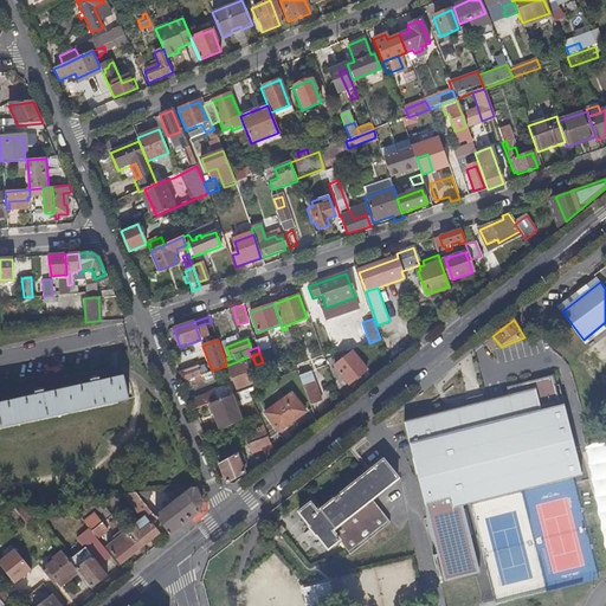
[(367,371),(354,353),(335,367),(348,385),(367,371)]
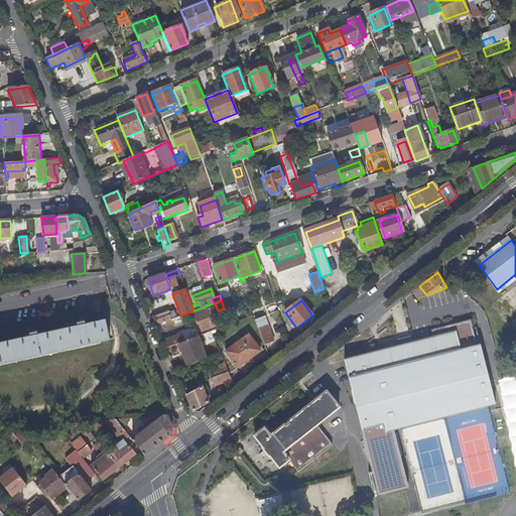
[(268,313),(277,310),(274,302),(265,305),(268,313)]
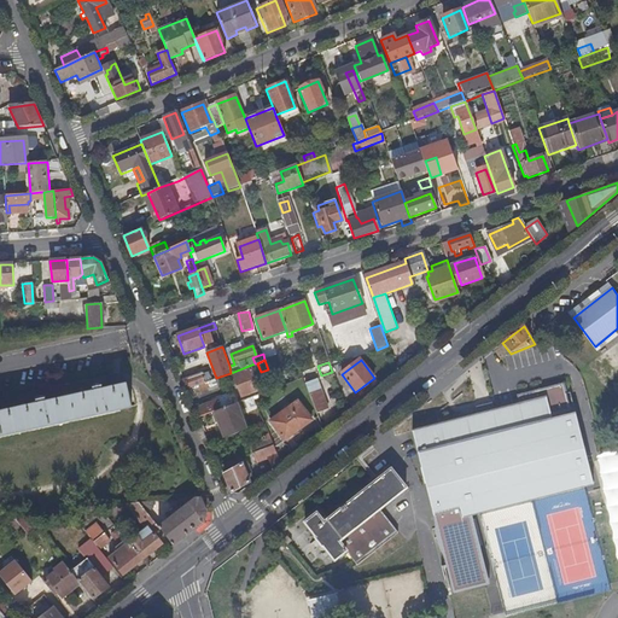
[(242,397),(258,391),(251,374),(258,372),(256,367),(233,375),(242,397)]
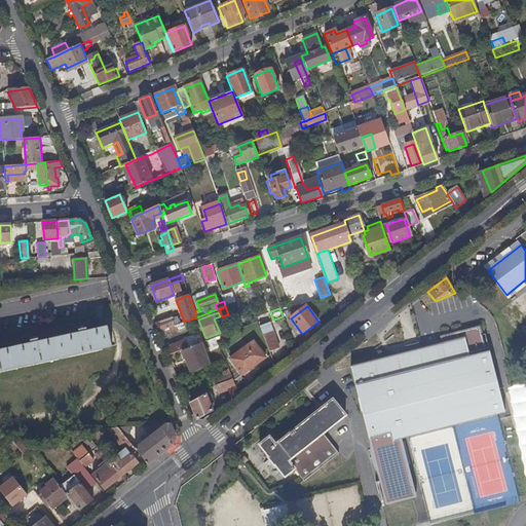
[(156,323),(160,331),(175,326),(172,316),(156,323)]
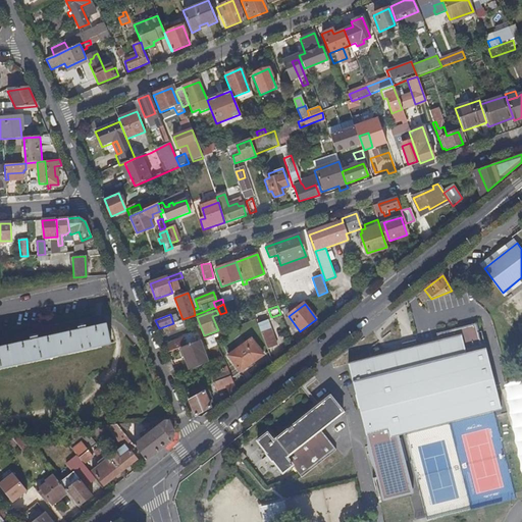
[(268,318),(257,322),(266,349),(277,345),(268,318)]
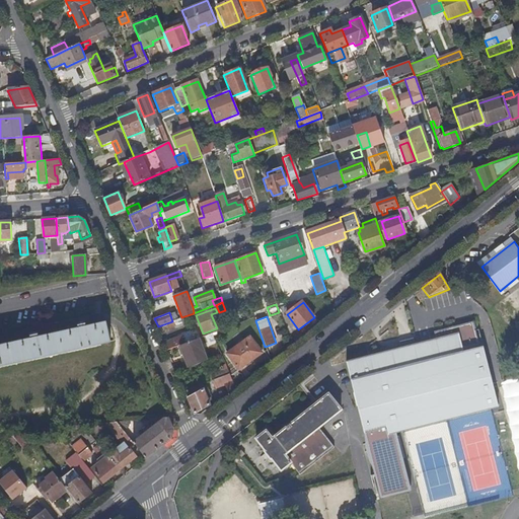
[(0,365),(109,342),(104,321),(83,326),(83,324),(77,325),(77,327),(38,337),(38,335),(29,336),(30,339),(0,345),(0,365)]
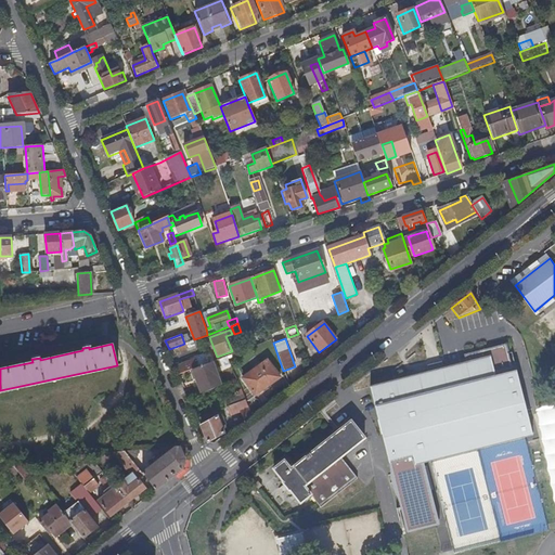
[(494,375),(493,374),(512,369),(506,345),(464,356),(466,365),(442,371),(441,364),(427,368),(429,375),(371,389),(408,532),(437,525),(429,494),(434,493),(427,469),(424,470),(423,466),(525,440),(507,373),(494,375)]
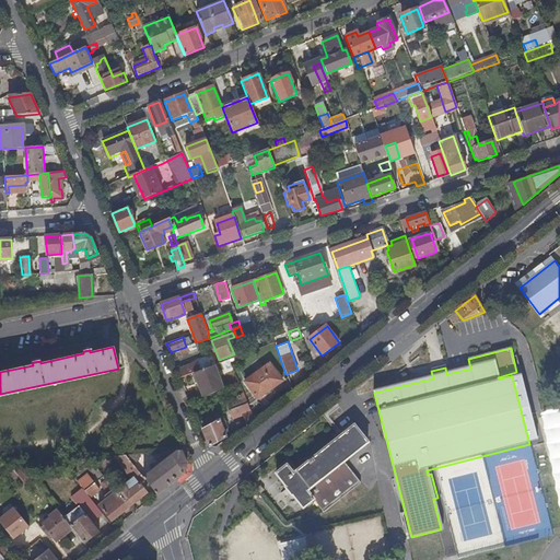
[(282,383),(269,363),(244,381),(258,399),(282,383)]
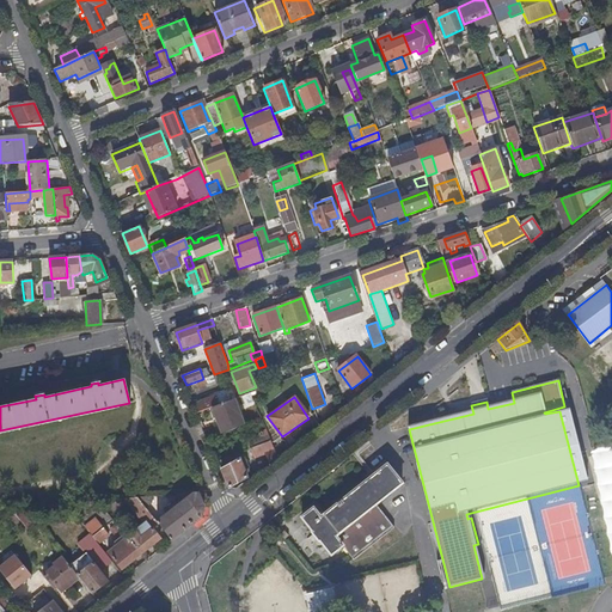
[(193,401),(195,411),(209,409),(207,398),(193,401)]
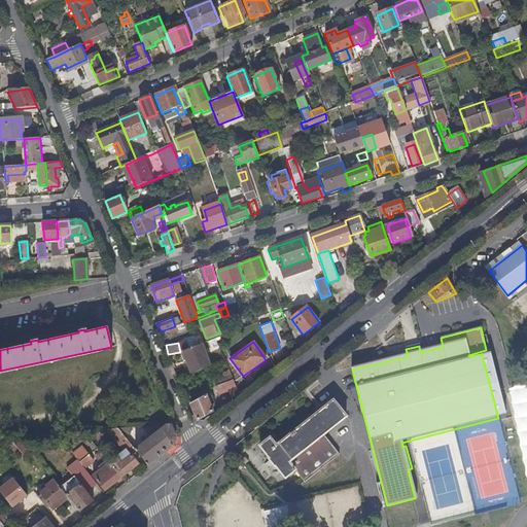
[(183,351),(192,374),(210,366),(202,344),(183,351)]
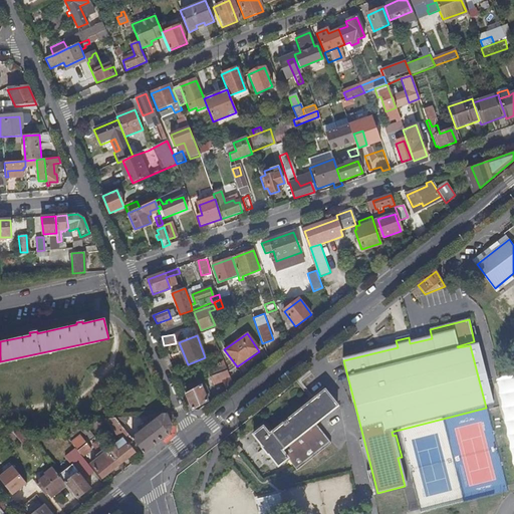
[(222,382),(225,391),(233,384),(225,365),(208,372),(213,386),(222,382)]
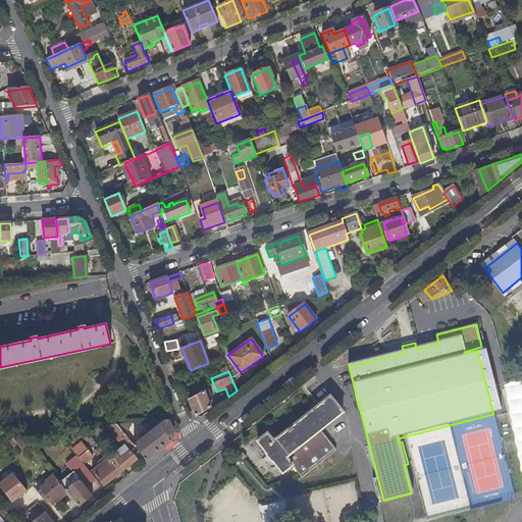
[(521,385),(505,389),(521,473),(521,385)]
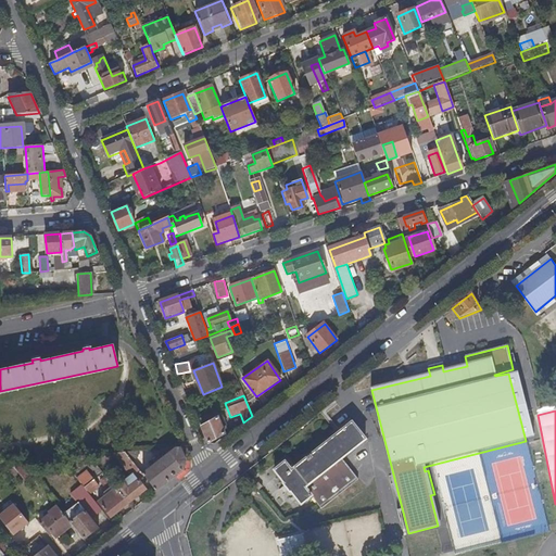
[(202,426),(209,442),(224,434),(217,417),(202,426)]
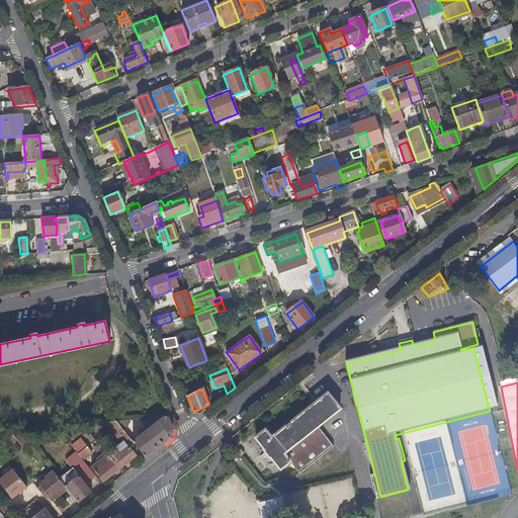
[(280,470),(289,462),(299,473),(338,443),(323,424),(340,410),(328,395),(271,439),(264,430),(255,438),(264,450),(263,451),(269,459),(270,458),(280,470)]
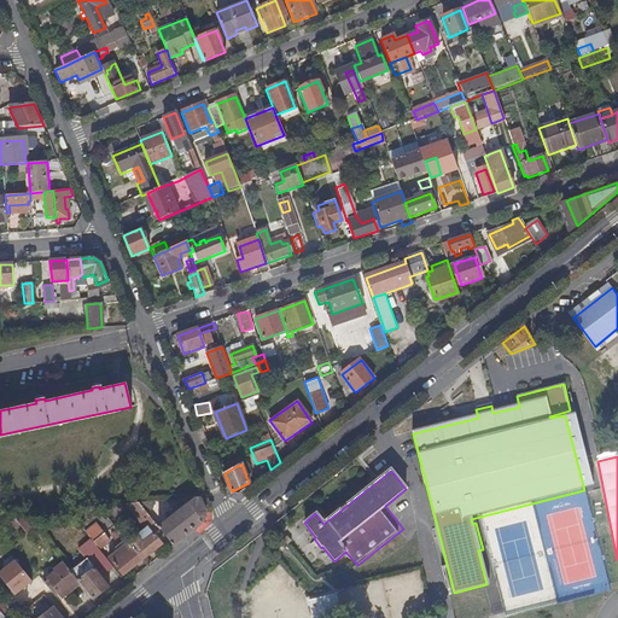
[(205,512),(199,497),(194,497),(186,506),(184,502),(178,506),(180,509),(175,514),(170,509),(168,512),(172,516),(158,528),(159,529),(173,546),(204,520),(205,512)]
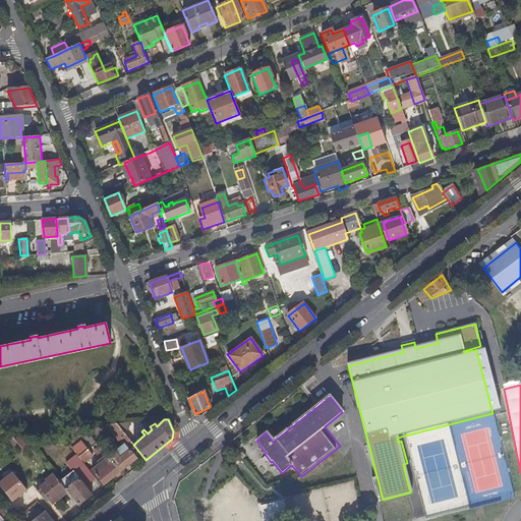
[(128,428),(128,423),(117,424),(124,432),(128,428)]
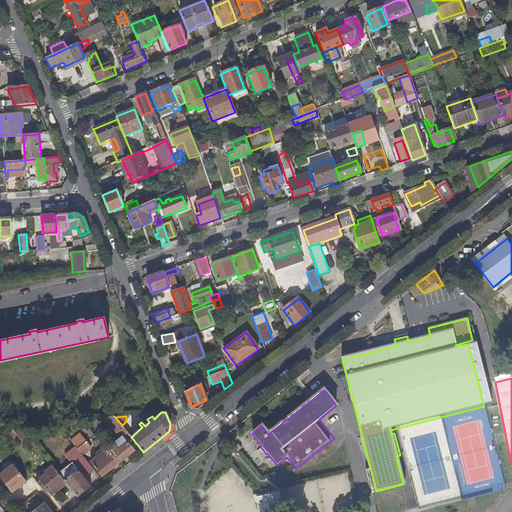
[(132,438),(131,437),(126,430),(122,425),(115,417),(105,417),(125,444),(117,451),(112,445),(105,450),(117,465),(134,452),(127,442),(132,438)]
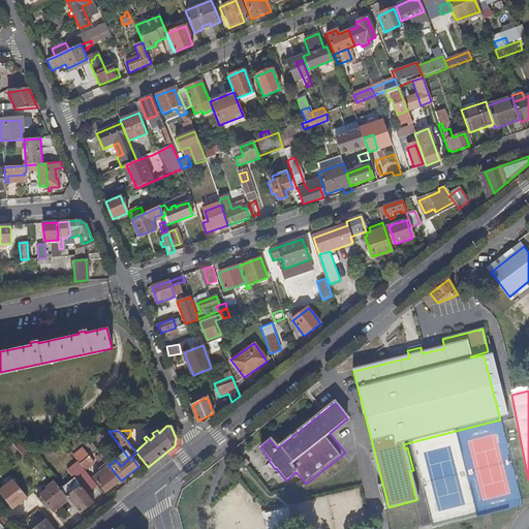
[(126,439),(130,444),(134,441),(130,435),(126,439)]
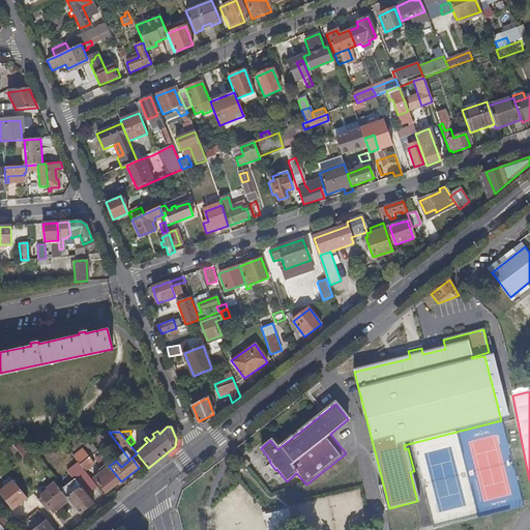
[(80,466),(85,472),(93,466),(92,464),(90,465),(90,463),(90,462),(89,461),(88,461),(87,460),(80,466)]
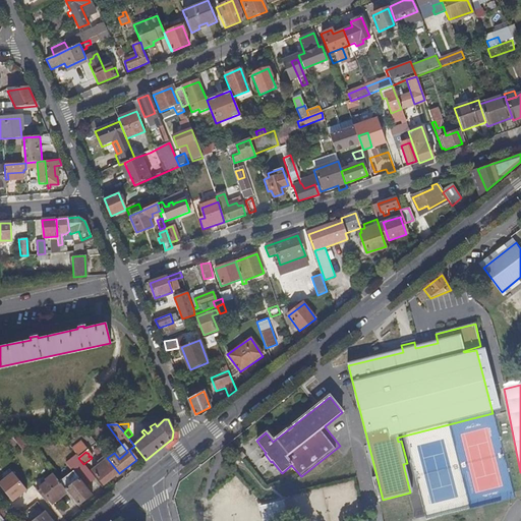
[(84,487),(95,479),(83,464),(78,458),(75,455),(69,460),(79,471),(75,475),(79,479),(65,490),(67,493),(77,506),(91,496),(84,487)]
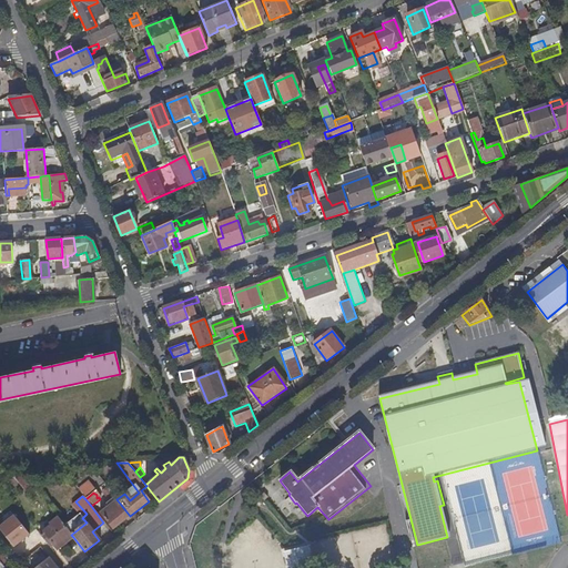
[(113,529),(130,516),(117,499),(115,497),(110,501),(112,504),(114,503),(120,508),(112,514),(107,507),(101,513),(113,529)]
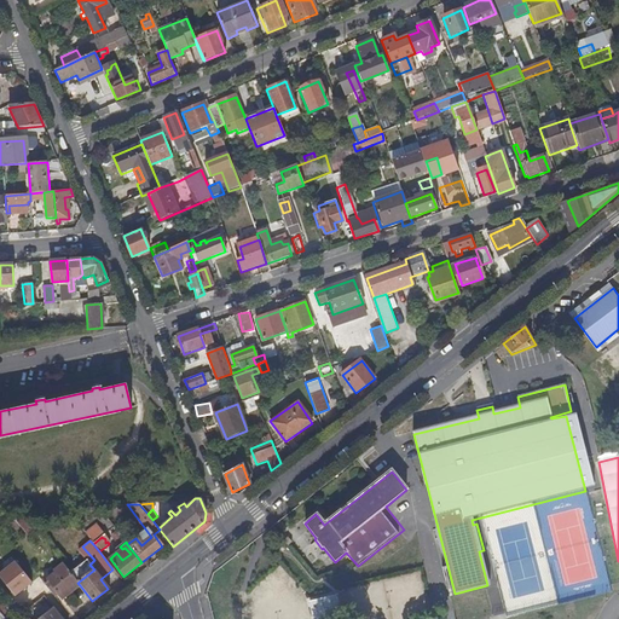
[(13,560),(0,571),(0,582),(12,597),(32,582),(13,560)]
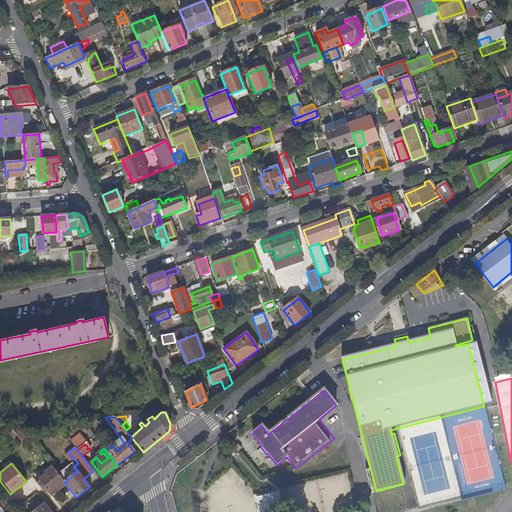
[(78,471),(74,467),(72,464),(59,475),(64,482),(78,471)]
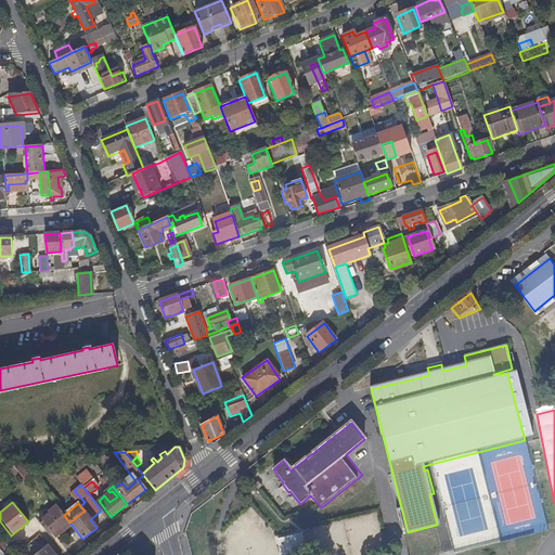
[(39,523),(44,530),(48,528),(55,538),(72,525),(69,523),(64,515),(56,505),(48,512),(50,514),(39,523)]
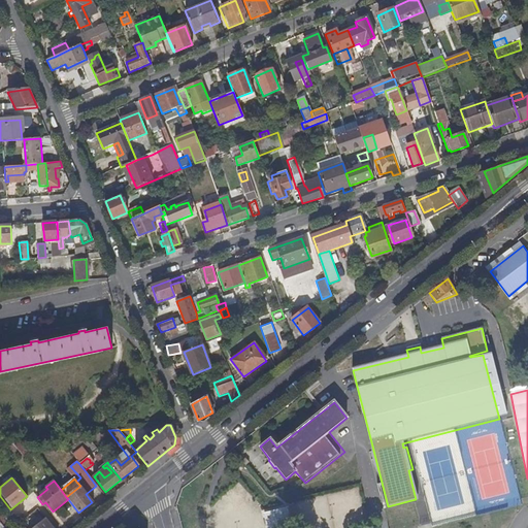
[(287,526),(286,522),(291,521),(287,507),(265,514),(269,527),(281,524),(281,527),(287,526)]
